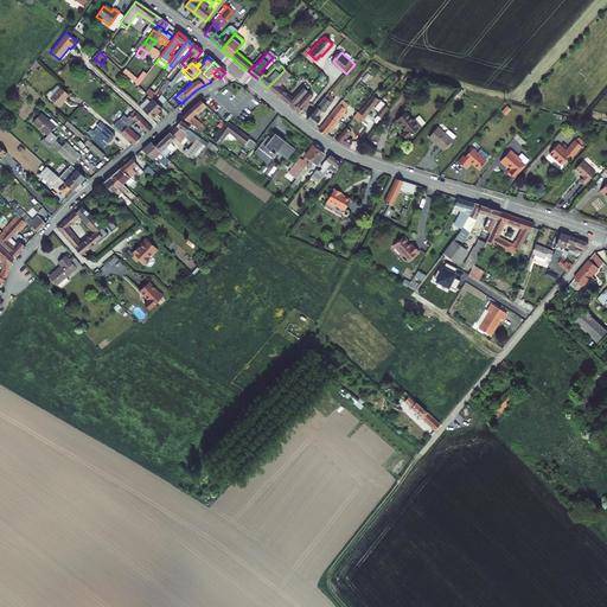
[(307,91),(301,87),(293,97),(279,87),(292,74),(286,69),(285,70),(267,88),(293,109),(307,91)]
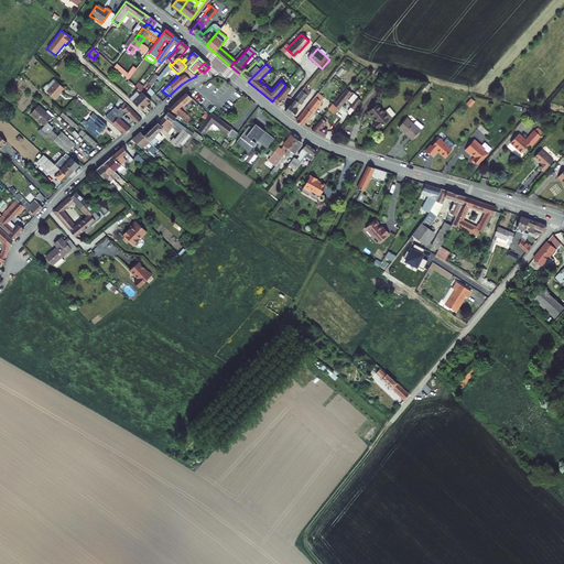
[(128,82),(136,71),(132,67),(125,78),(128,82)]
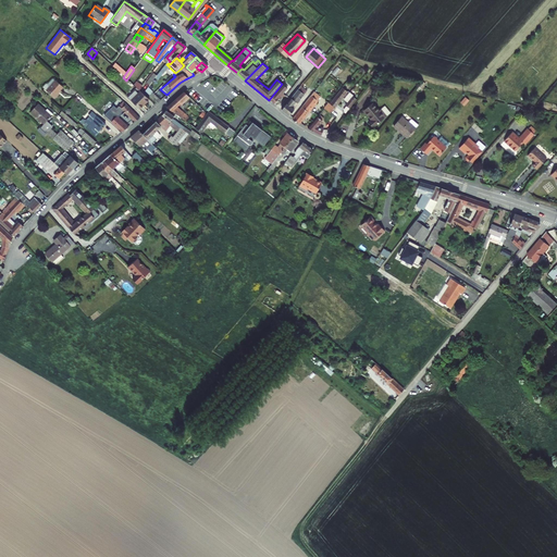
[(149,87),(156,77),(152,74),(145,84),(149,87)]
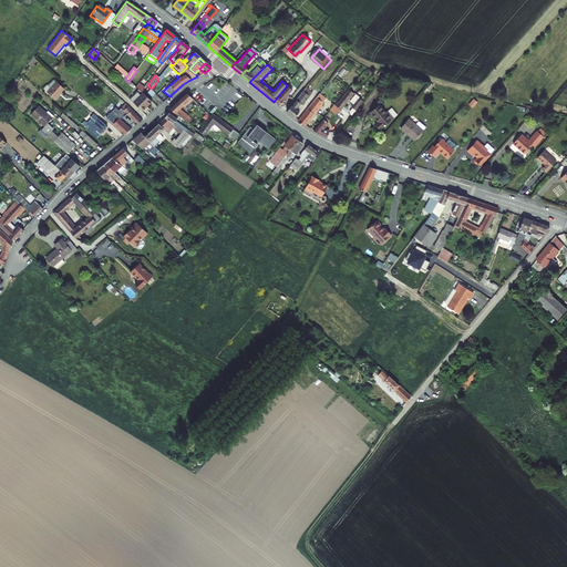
[(54,82),(45,93),(54,102),(59,96),(58,95),(63,90),(54,82)]
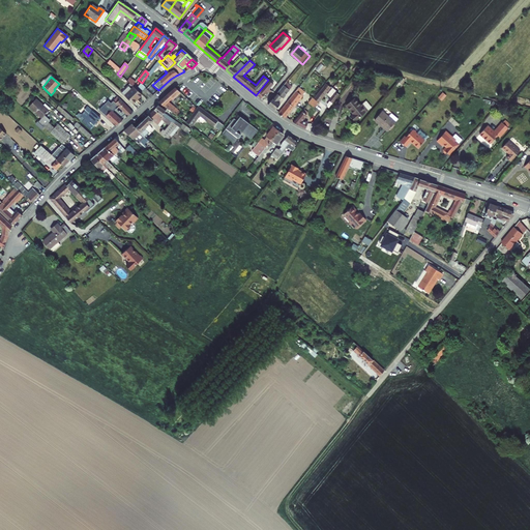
[(256,95),(261,99),(265,93),(267,95),(271,90),(269,89),(273,84),(268,80),(256,95)]
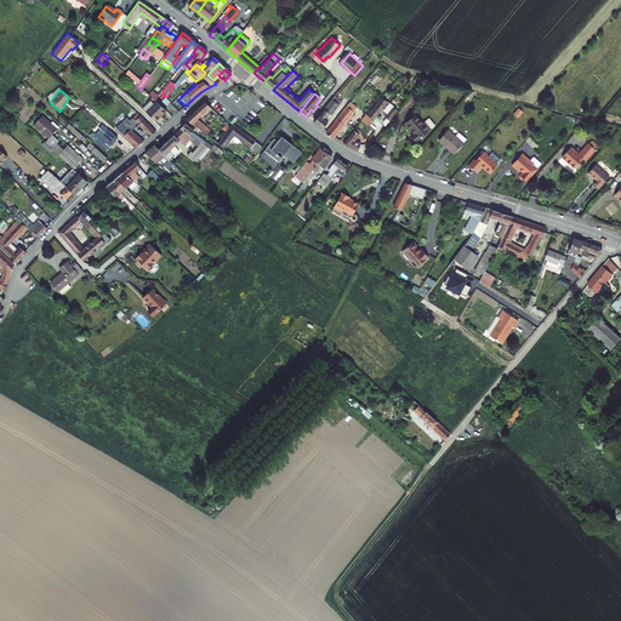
[(342,103),(335,97),(314,123),(322,130),(328,124),(326,124),(342,103)]
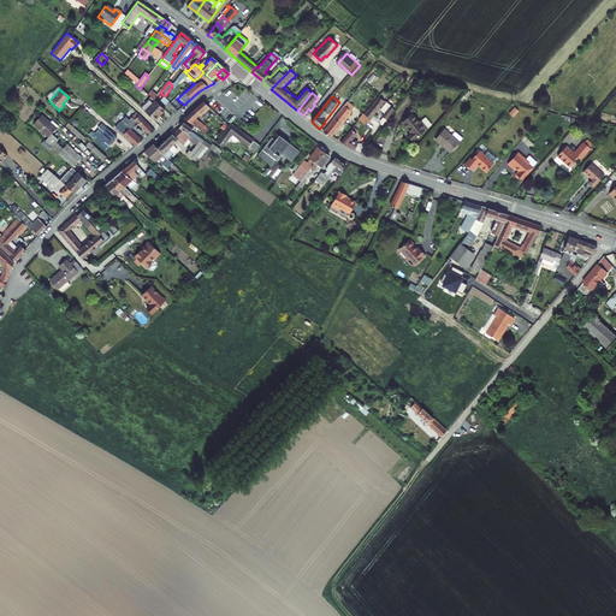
[(392,108),(377,96),(362,114),(368,119),(379,105),(385,110),(381,114),(383,116),(377,123),(379,125),(392,108)]
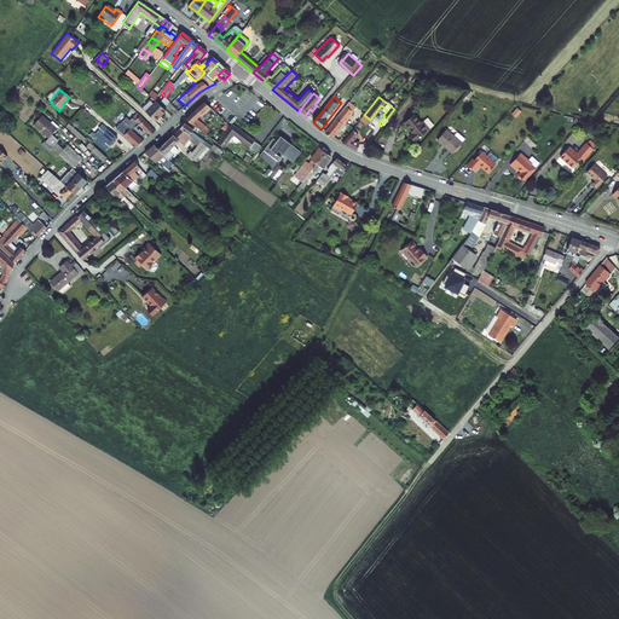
[(165,113),(157,106),(154,102),(151,98),(139,110),(154,123),(165,113)]
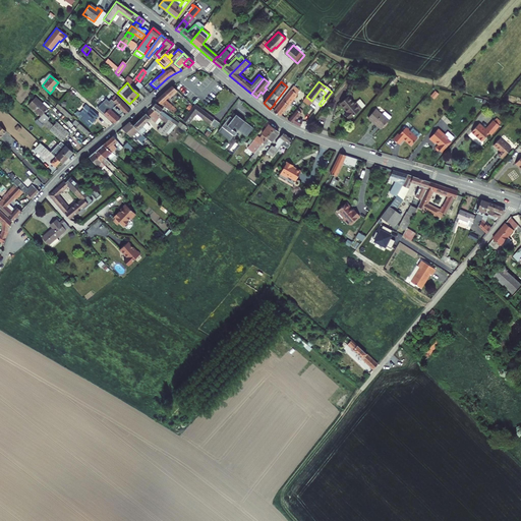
[(184,98),(175,109),(171,106),(172,104),(169,102),(168,102),(165,100),(174,90),(172,87),(156,100),(177,115),(183,109),(188,102),(184,98)]
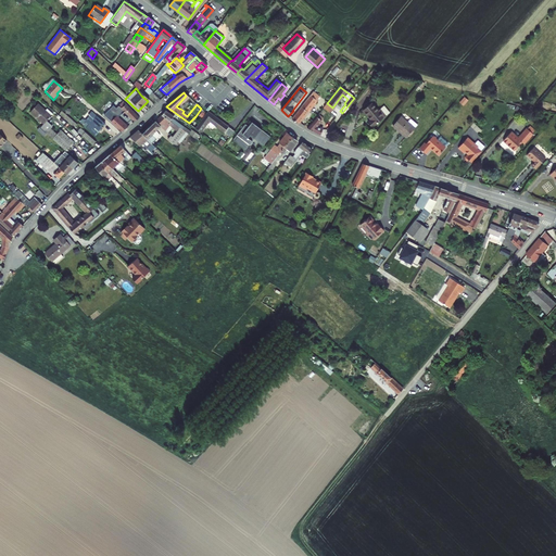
[(298,123),(299,122),(317,99),(312,93),(291,118),(298,123)]
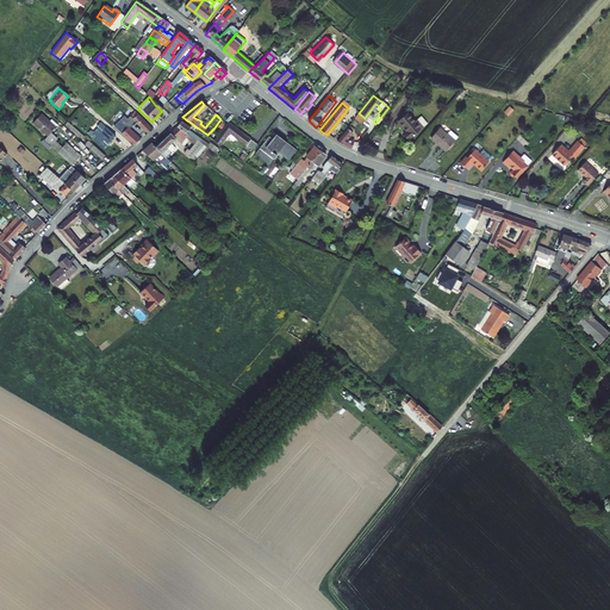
[(510,106),(504,113),(509,117),(514,110),(510,106)]
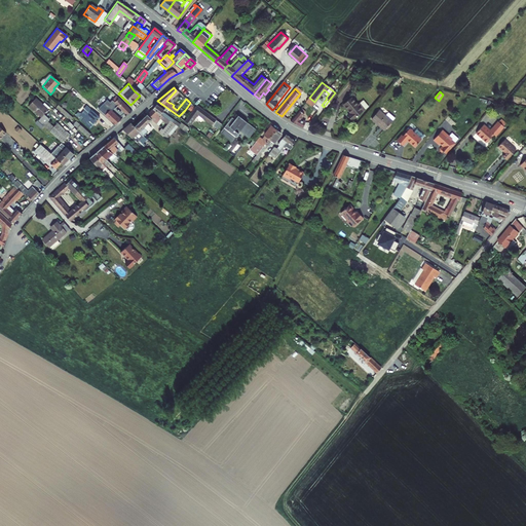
[(352,97),(344,104),(351,112),(347,115),(352,120),(369,106),(365,100),(359,105),(352,97)]
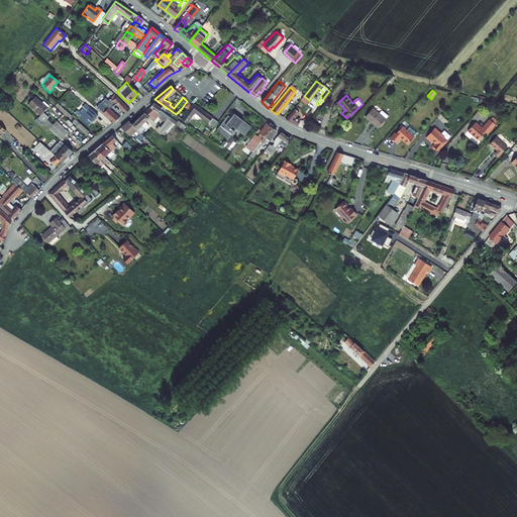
[(30,99),(42,110),(47,105),(41,100),(40,102),(33,96),(30,99)]
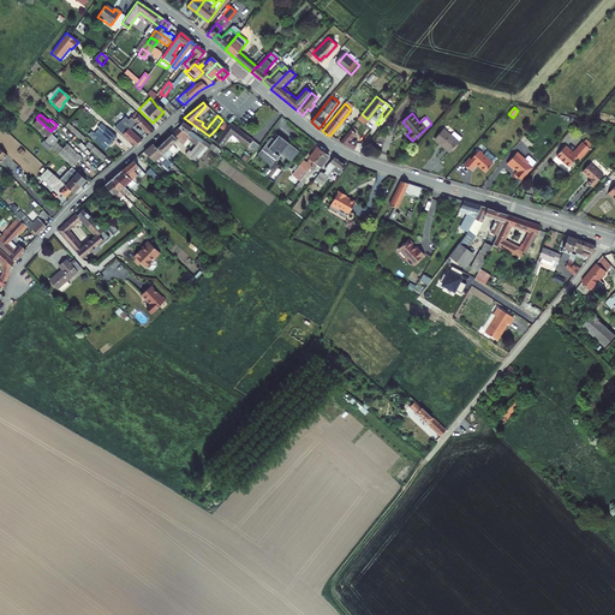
[(153,131),(133,114),(126,123),(131,126),(133,124),(147,136),(153,131)]
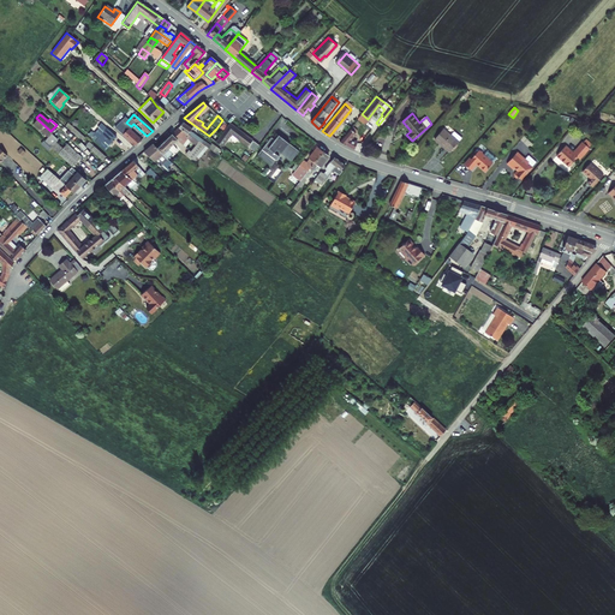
[(368,119),(362,114),(357,119),(363,125),(368,119)]
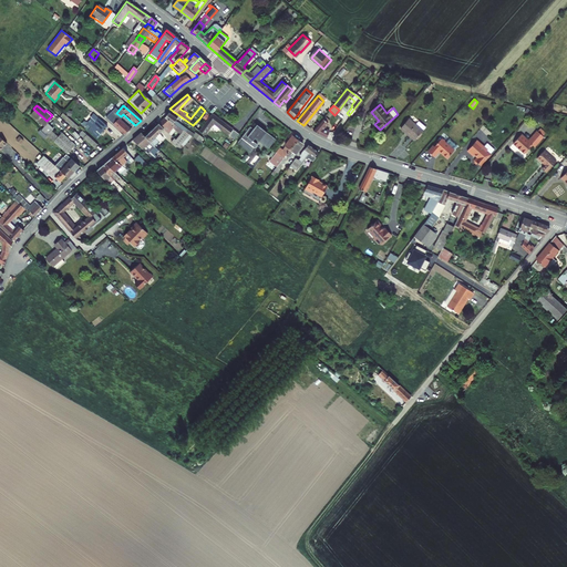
[(73,145),(60,133),(55,137),(50,132),(52,130),(45,123),(47,121),(33,109),(29,114),(42,126),(40,130),(65,153),(73,145)]
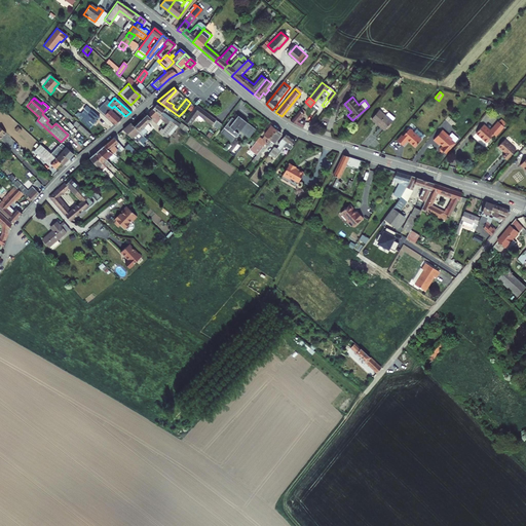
[(320,107),(314,102),(310,107),(315,111),(320,107)]
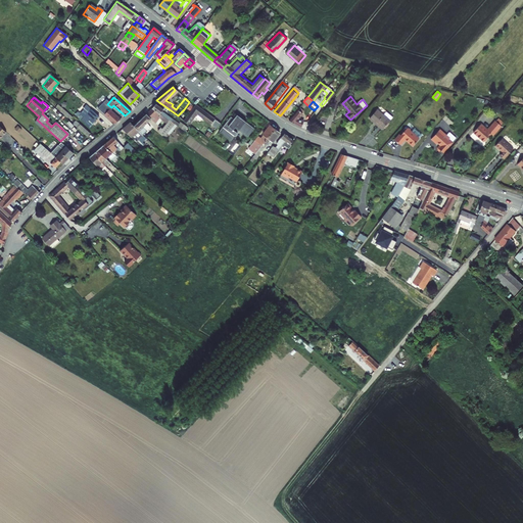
[(151,107),(169,121),(171,119),(163,112),(162,113),(160,112),(163,109),(155,103),(151,107)]
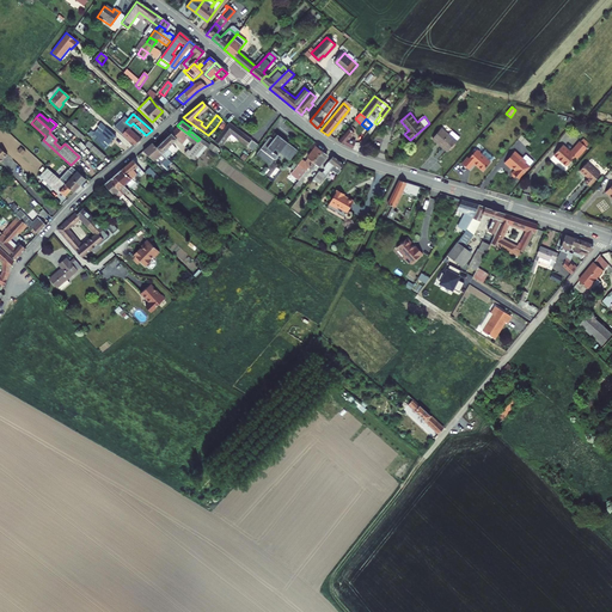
[(220,132),(213,139),(221,145),(231,132),(248,145),(252,139),(228,121),(220,132)]
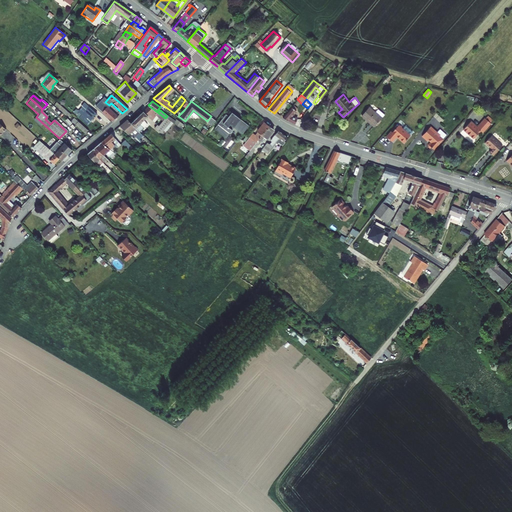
[(13,125),(17,120),(0,103),(0,110),(1,109),(5,112),(3,113),(8,118),(6,121),(7,123),(5,125),(9,129),(7,126),(11,122),(13,125)]
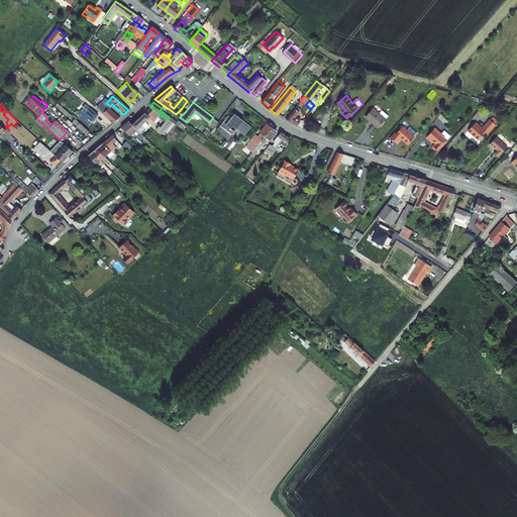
[(97,116),(84,104),(81,107),(82,108),(78,112),(82,116),(80,119),(88,126),(97,116)]
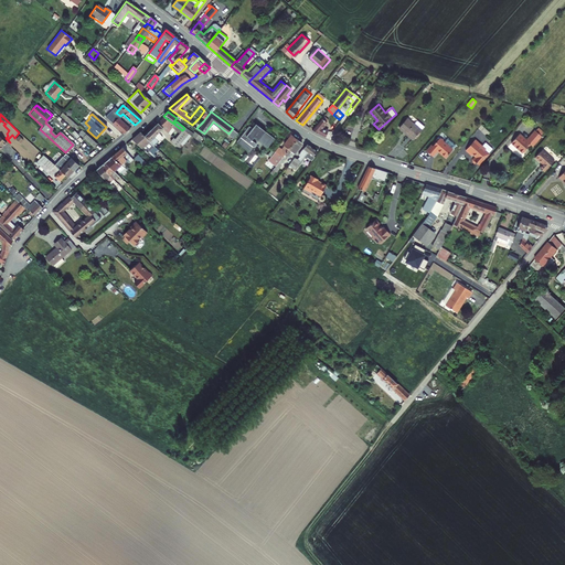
[(324,115),(312,129),(313,131),(315,130),(324,136),(329,130),(322,126),(329,118),(324,115)]
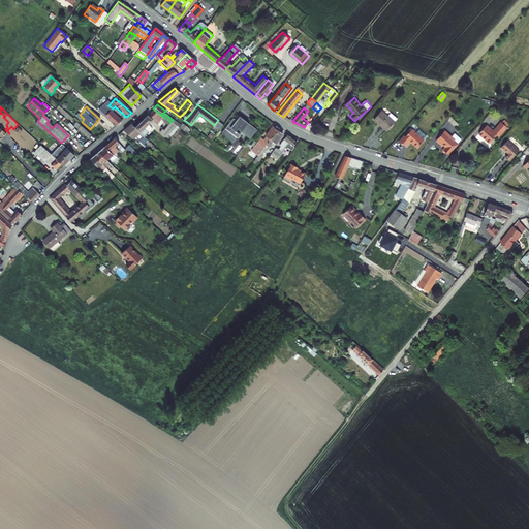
[(102,114),(116,125),(121,121),(107,109),(102,114)]
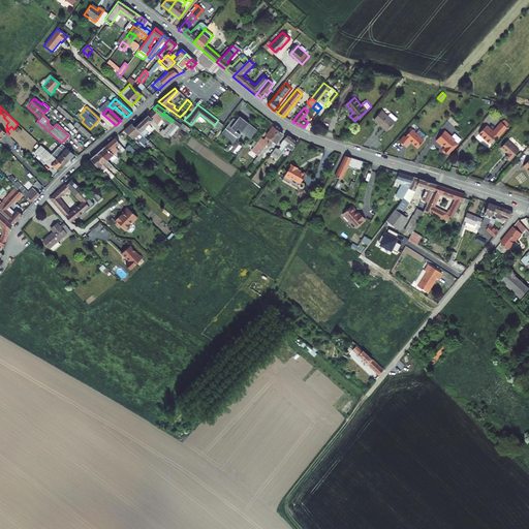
[(146,116),(151,120),(154,118),(165,127),(170,122),(153,109),(146,116)]
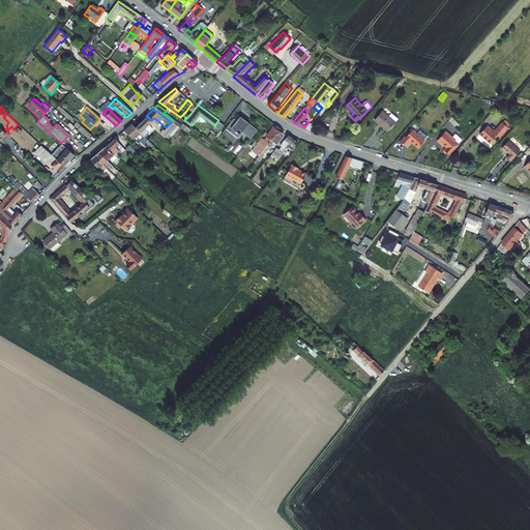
[(381,109),(374,117),(387,129),(396,118),(390,113),(388,115),(381,109)]
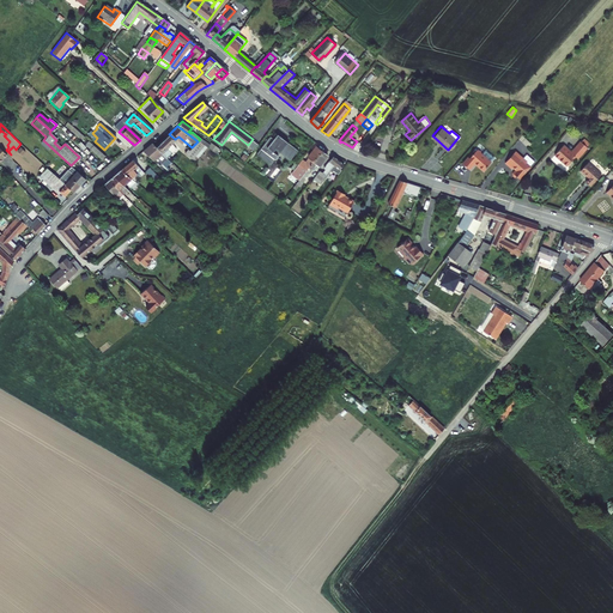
[(216,128),(208,135),(213,139),(220,132),(216,128)]
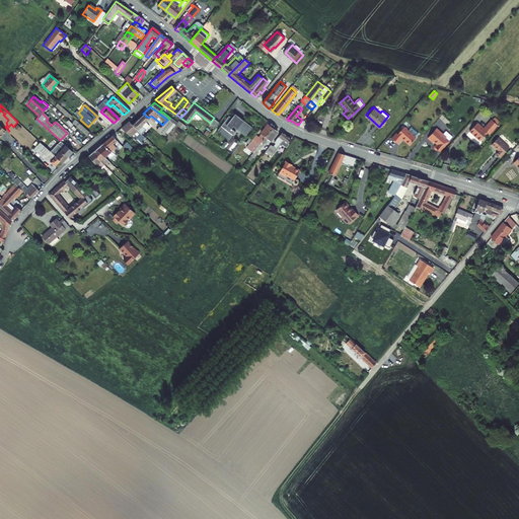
[(70,117),(62,109),(59,113),(68,120),(70,117)]
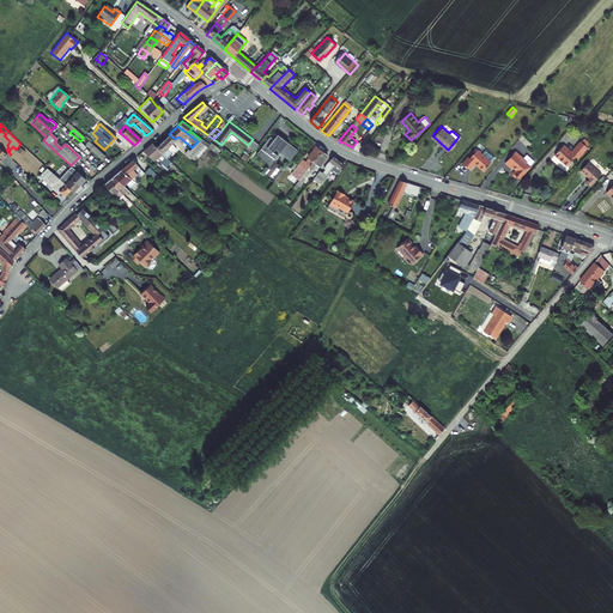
[(162,153),(168,158),(173,153),(167,147),(175,139),(169,134),(156,147),(162,153)]
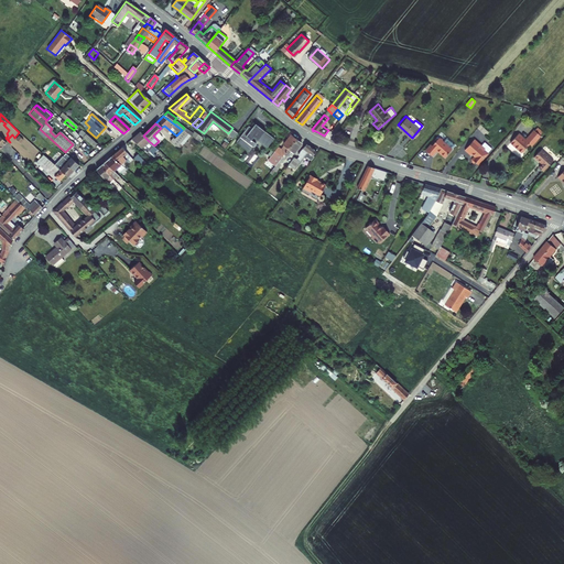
[(250,125),(237,141),(249,151),(257,143),(252,139),(255,137),(268,148),(275,139),(257,123),(253,128),(250,125)]
